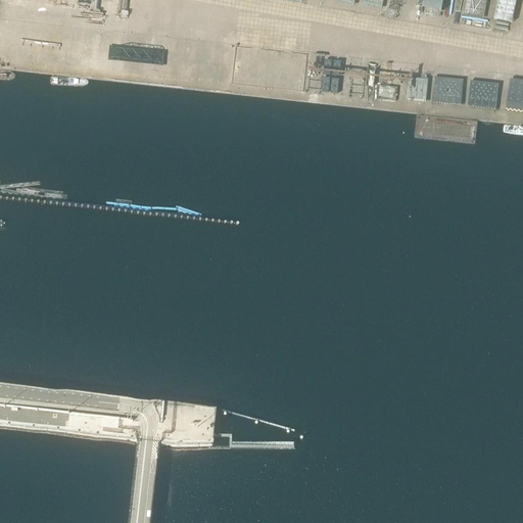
[(482,17),(485,0),(465,0),(463,13),(482,17)]
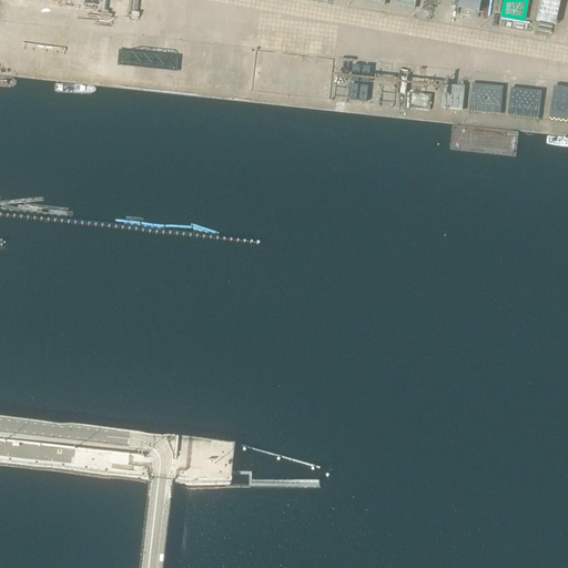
[(560,0),(540,0),(538,21),(557,24),(560,0)]
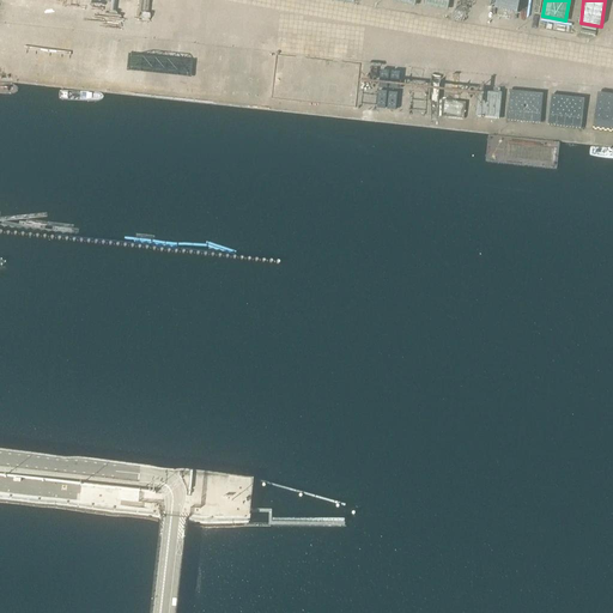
[(80,64),(79,83),(152,89),(153,80),(170,82),(171,74),(162,74),(162,71),(80,64)]
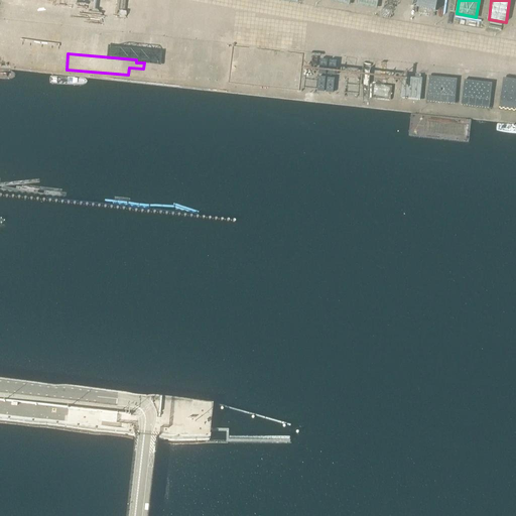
[(418,101),(419,75),(399,74),(398,100),(418,101)]
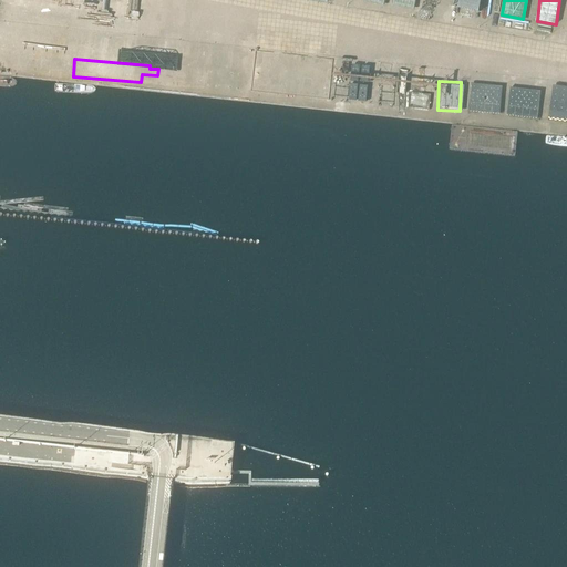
[(471,84),(470,112),(501,113),(502,85),(471,84)]
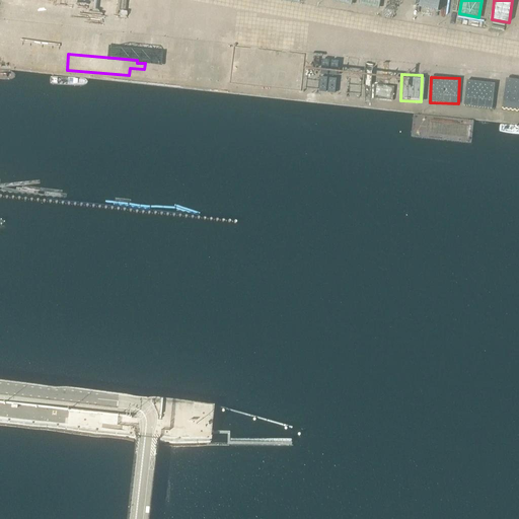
[(518,79),(507,78),(503,106),(518,108),(518,79)]
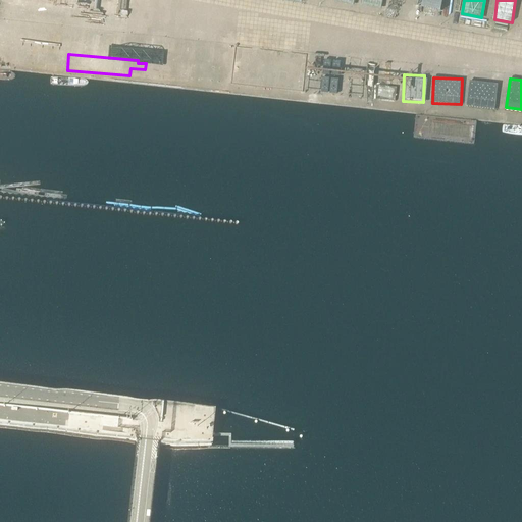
[(494,109),(498,84),(469,81),(466,105),(494,109)]
